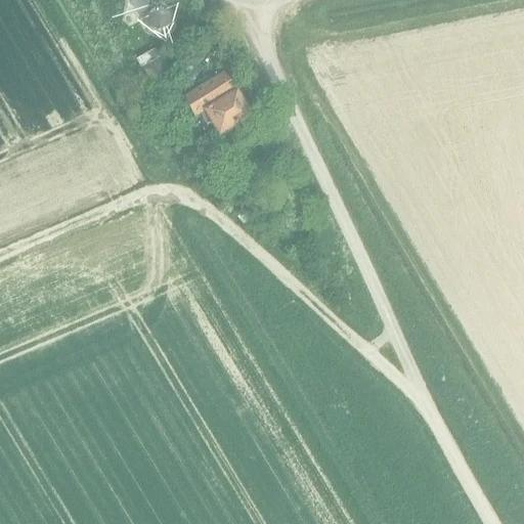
[(170,19),(169,16),(168,13),(165,11),(162,9),(159,8),(156,8),(153,9),(149,11),(147,14),(146,17),(146,20),(146,24),(148,27),(150,30),(154,31),(157,32),(161,32),(164,31),(166,29),(168,26),(169,23),(170,19)]
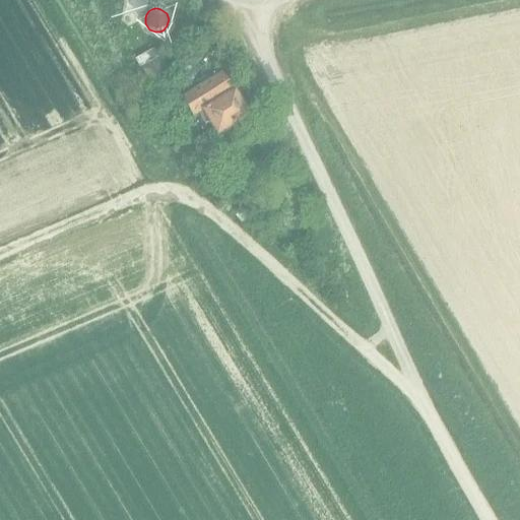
[(153,49),(141,55),(145,62),(157,56),(153,49)]
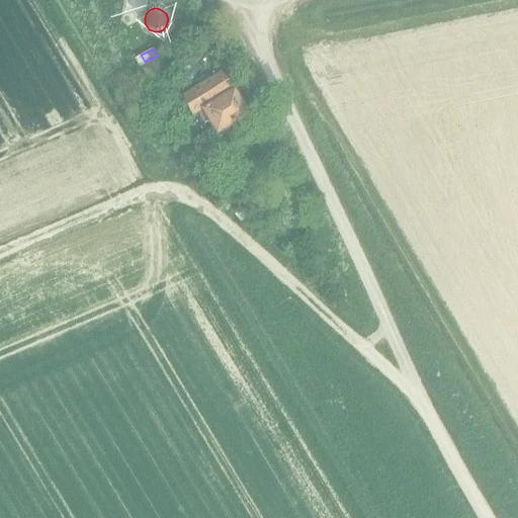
[(161,102),(178,92),(158,58),(141,68),(161,102)]
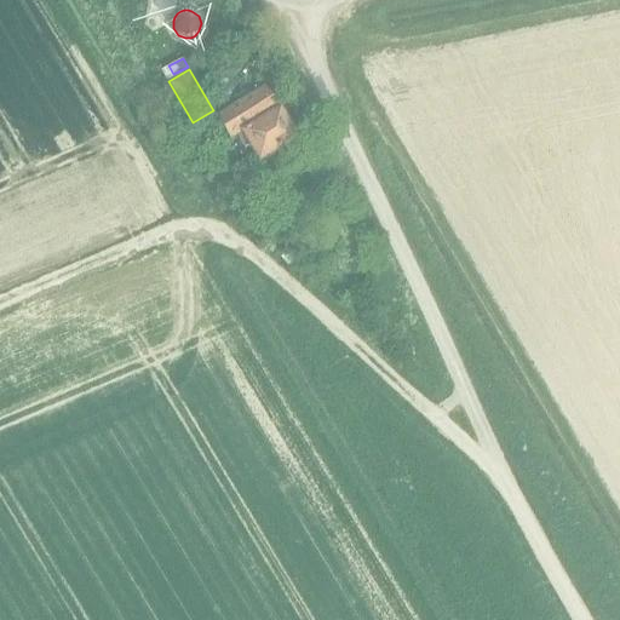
[(259,159),(296,137),(281,109),(280,109),(265,85),(217,114),(230,138),(237,135),(244,147),(250,143),(259,159)]
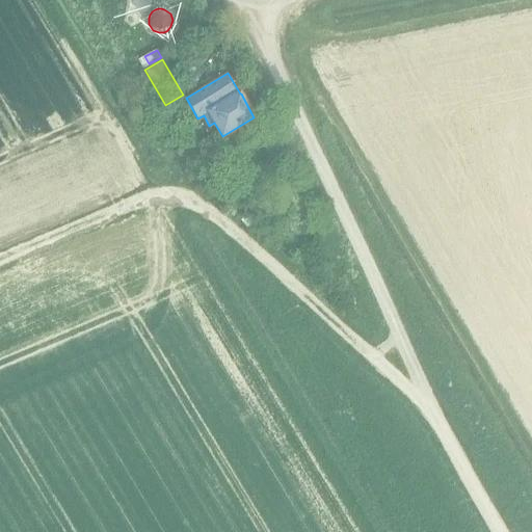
[(196,160),(192,153),(186,157),(190,164),(196,160)]
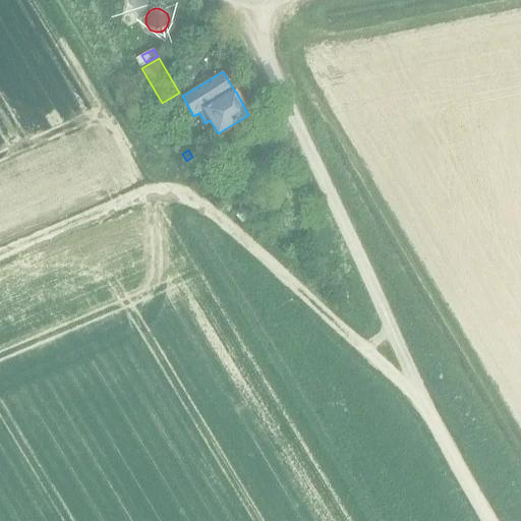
[(269,157),(257,163),(264,174),(275,168),(269,157)]
